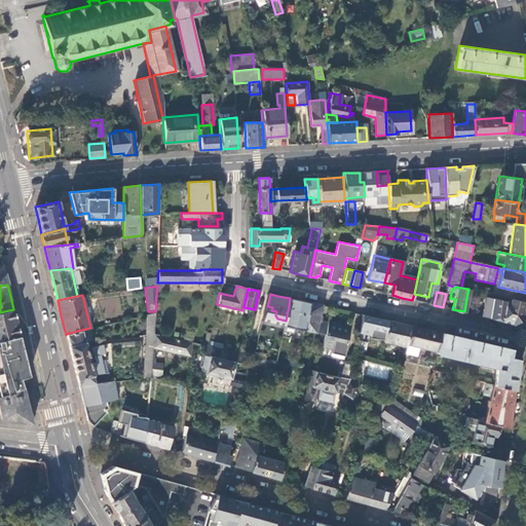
[(510,301),(485,297),(482,316),(487,317),(513,324),(523,315),(525,301),(510,298),(510,301)]
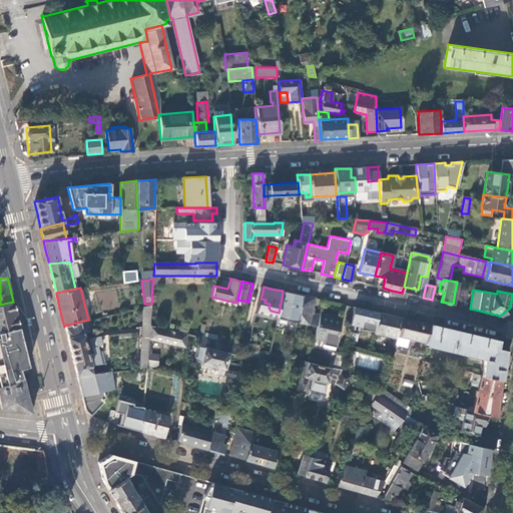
[(292,293),(283,291),(282,299),(291,301),(292,293)]
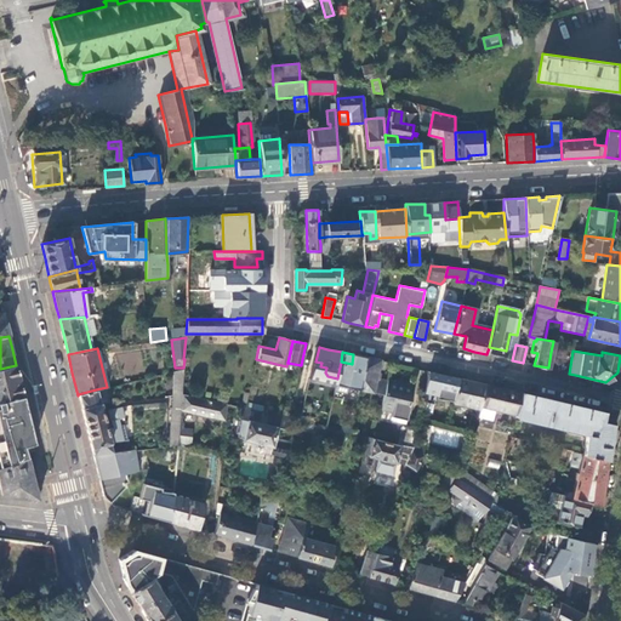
[(548,368),(565,372),(569,355),(551,352),(548,368)]
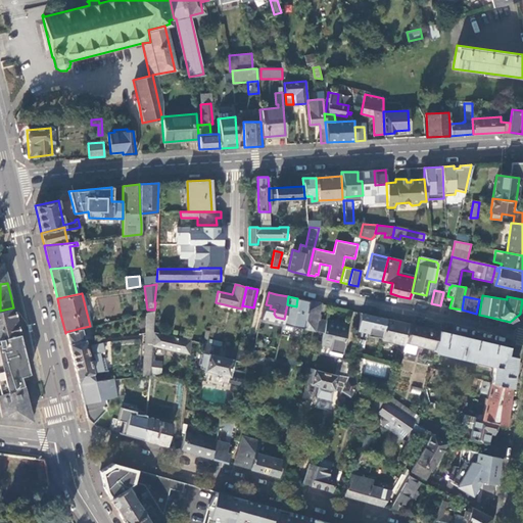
[(300,299),(297,298),(296,306),(287,304),(284,319),(283,323),(291,325),(291,326),(302,328),(308,301),(300,299)]
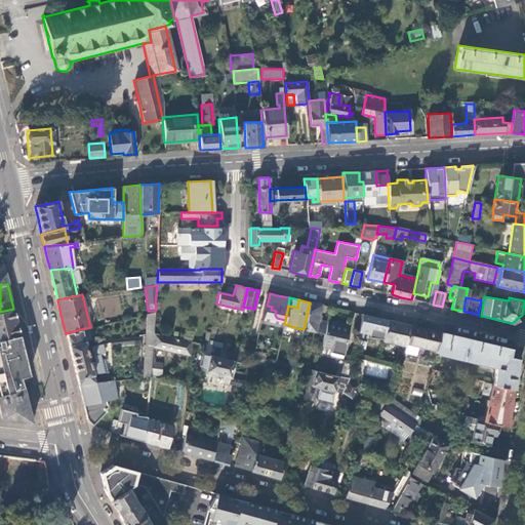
[(315,304),(310,303),(304,329),(314,332),(317,319),(321,305),(315,304)]
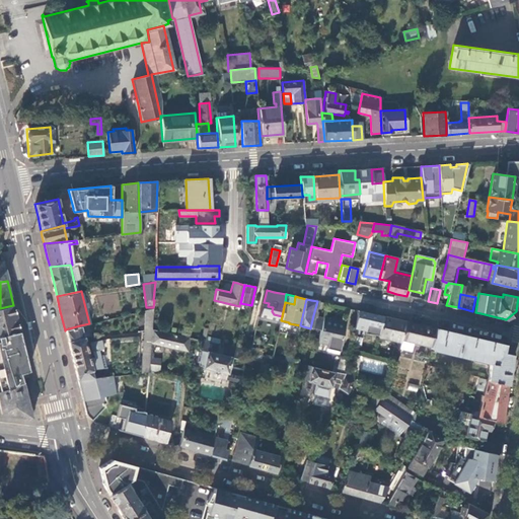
[(0,335),(19,330),(16,318),(13,305),(0,308),(0,335)]
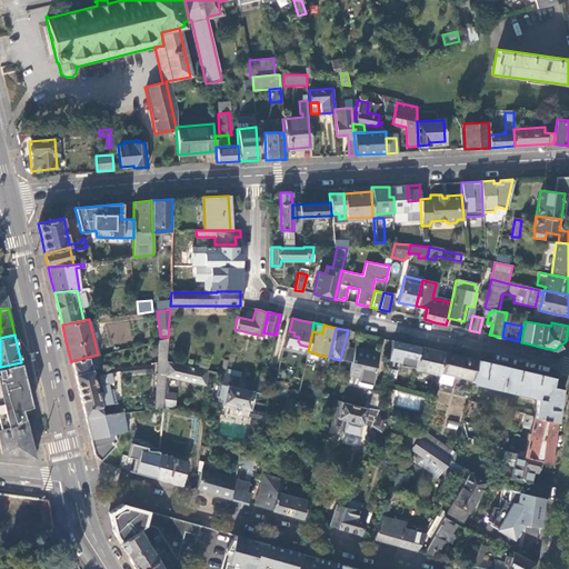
[(165,377),(166,362),(168,339),(159,341),(153,410),(162,410),(163,407),(165,388),(165,377)]
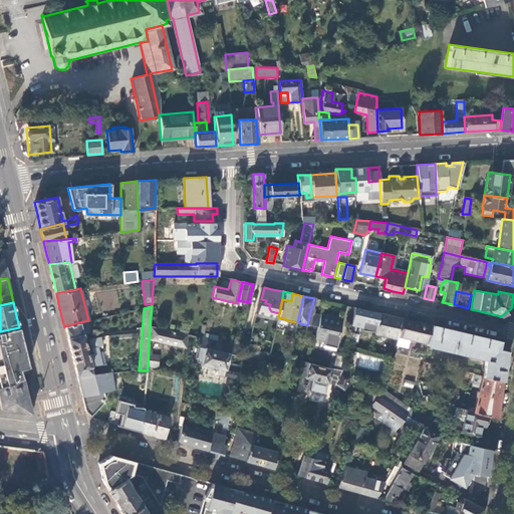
[(365,310),(354,308),(350,325),(351,325),(350,329),(354,330),(355,326),(360,327),(360,329),(374,333),(379,313),(365,310)]
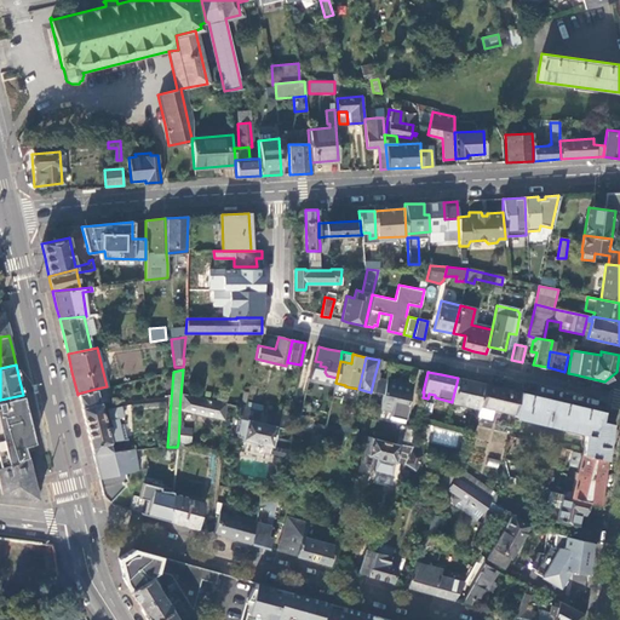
[(382,395),(386,379),(374,377),(371,392),(382,395)]
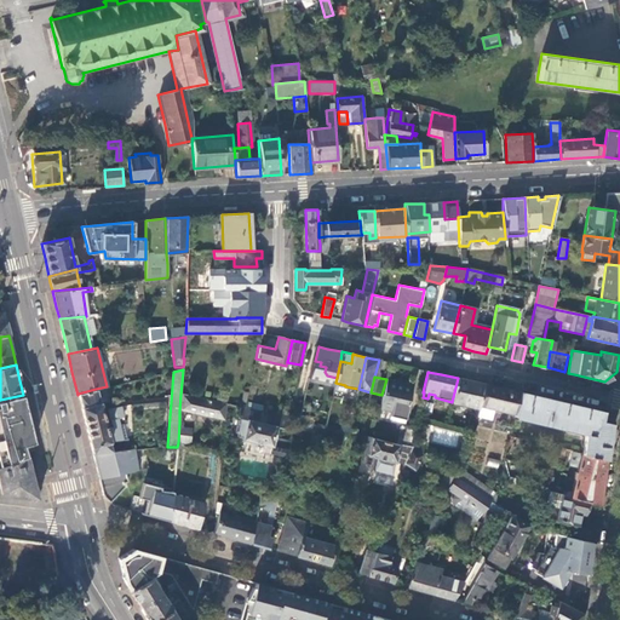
[(471,382),(458,378),(452,402),(480,409),(480,406),(484,384),(471,382)]
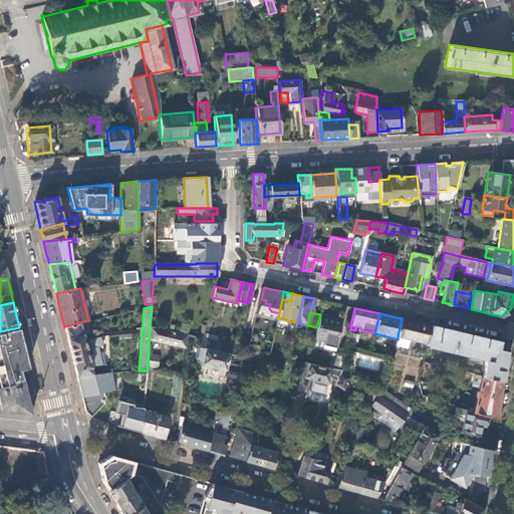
[(341,319),(320,314),(316,327),(314,339),(324,341),(323,347),(335,350),(341,319)]
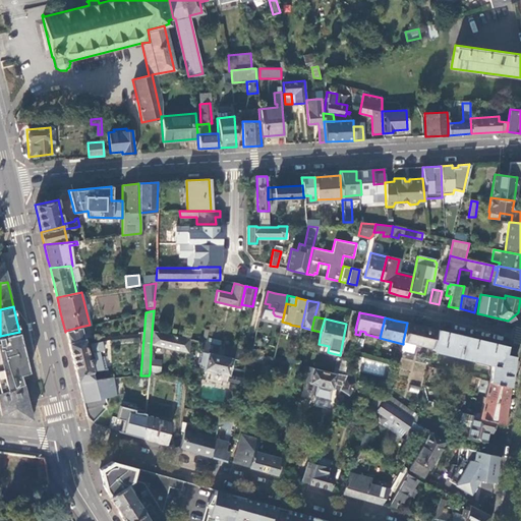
[(418,326),(407,323),(403,341),(415,344),(432,348),(438,330),(423,327),(423,329),(417,328),(418,326)]
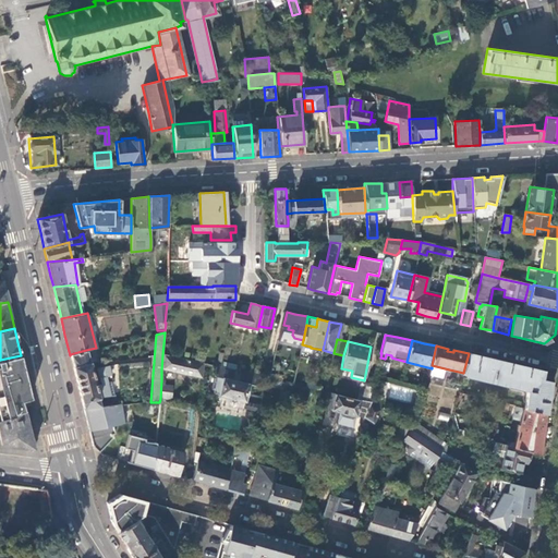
[(82,403),(84,409),(99,408),(97,398),(109,397),(106,384),(99,385),(99,381),(94,383),(86,350),(70,354),(73,370),(82,402),(82,403)]
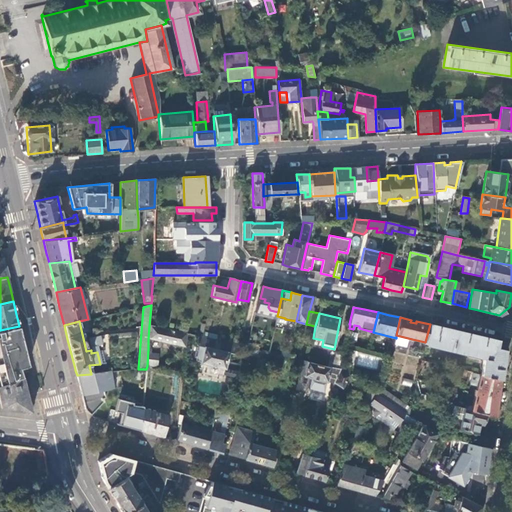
[(458,331),(430,324),(425,342),(425,344),(483,358),(481,374),(499,379),(501,364),(503,350),(494,348),(496,340),(458,331)]
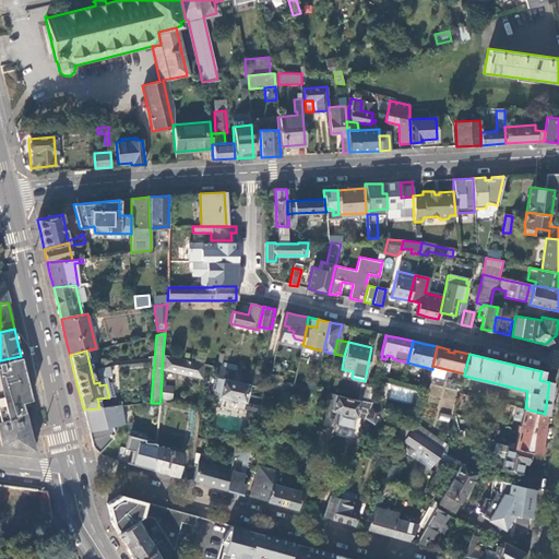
[(23,368),(21,356),(0,360),(0,419),(24,411),(21,401),(31,399),(28,390),(23,368)]
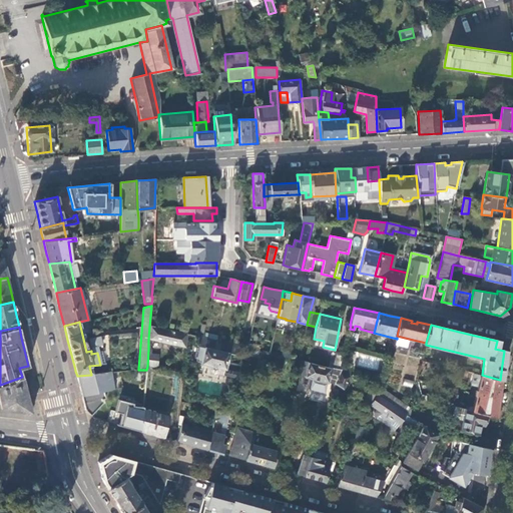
[(148,340),(185,348),(186,335),(149,327),(148,340)]
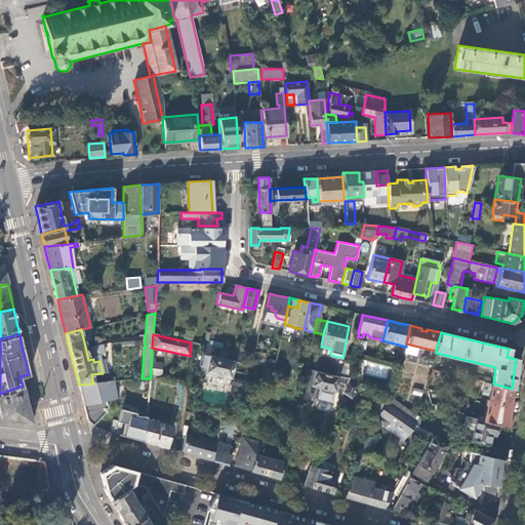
[(418,347),(406,344),(406,347),(404,353),(415,356),(418,347)]
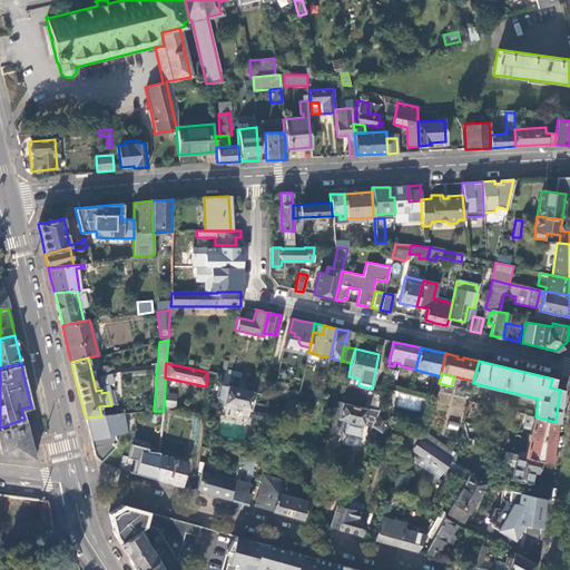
[(252,382),(220,375),(217,385),(225,387),(222,404),(249,411),(253,394),(261,395),(264,384),(252,382)]
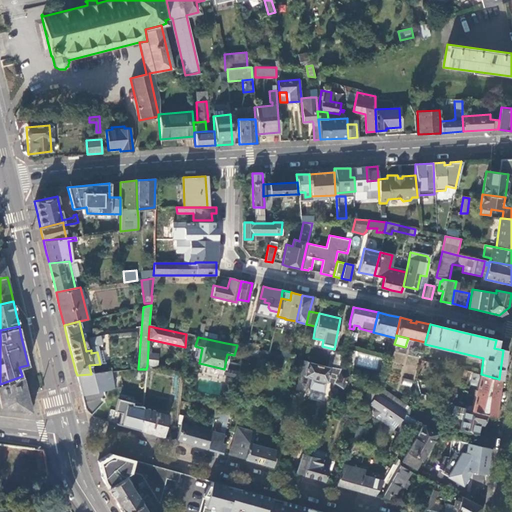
[(327,366),(338,369),(341,353),(330,351),(327,366)]
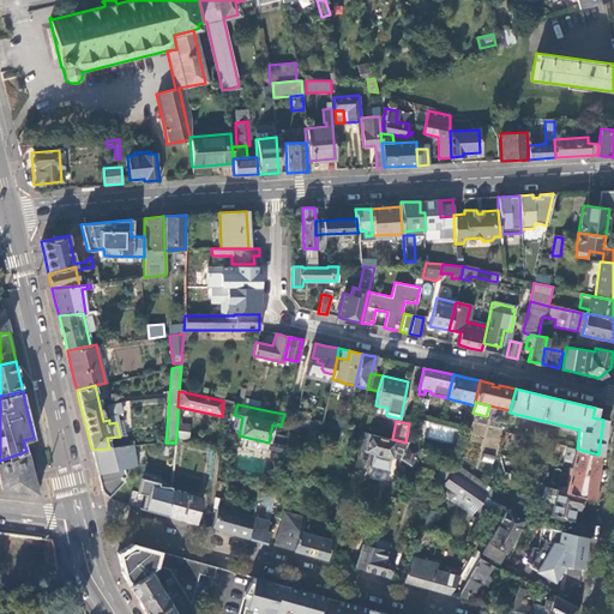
[(392,439),(367,434),(362,451),(373,453),(372,456),(379,457),(379,456),(390,458),(390,457),(398,459),(398,458),(405,443),(392,439)]
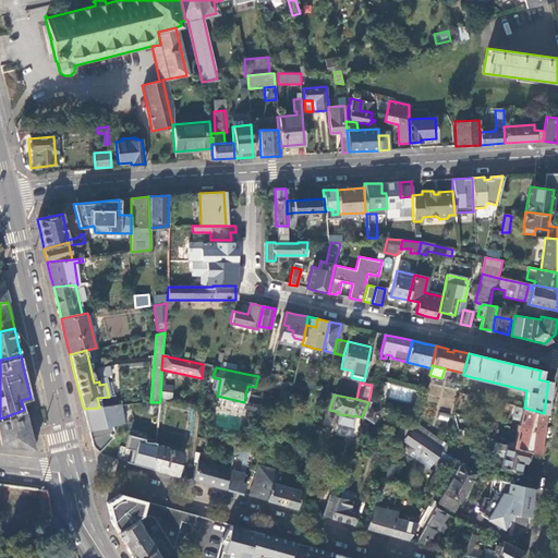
[(381,401),(371,396),(368,402),(378,409),(381,401)]
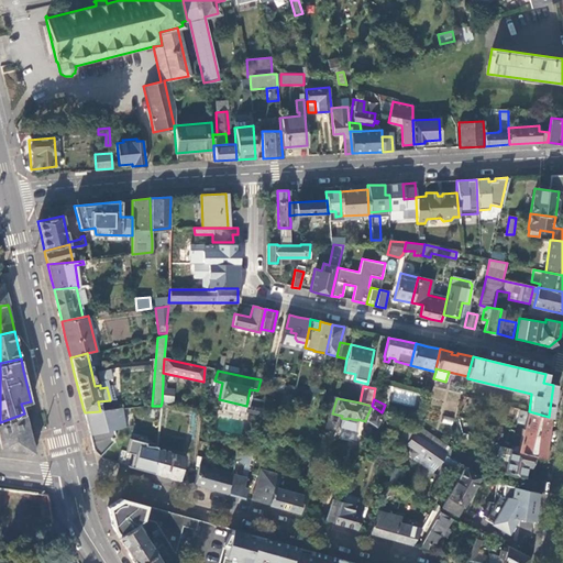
[(382,412),(372,406),(365,420),(376,426),(382,412)]
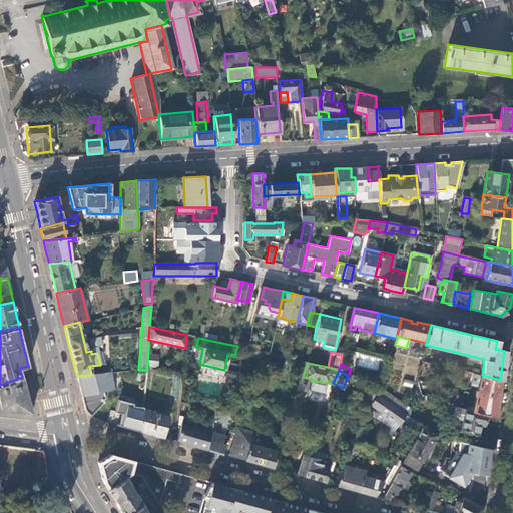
[(85,411),(91,416),(103,403),(102,399),(105,399),(103,392),(113,390),(109,373),(91,375),(77,376),(81,394),(85,411)]
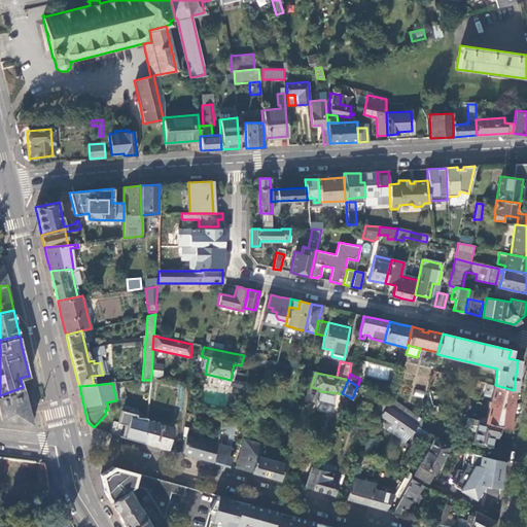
[(511,411),(514,390),(495,385),(494,385),(490,401),(488,401),(487,407),(488,408),(484,422),(497,426),(508,429),(511,411)]
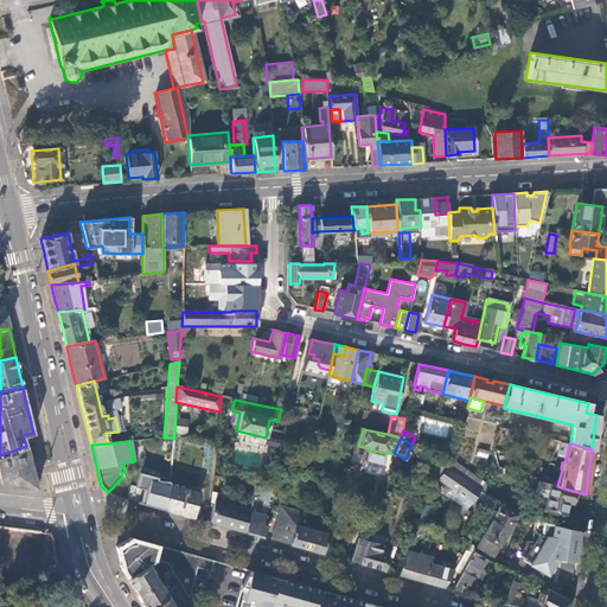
[(0,478),(1,485),(38,489),(31,465),(26,446),(0,455),(0,478)]
